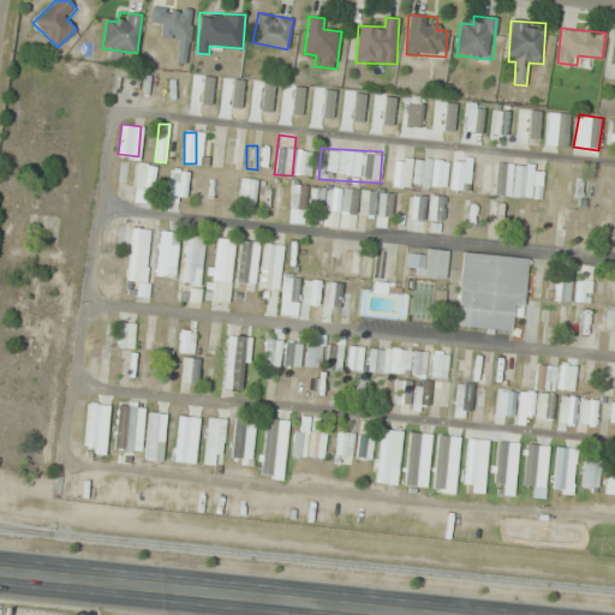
[(311,177),(314,151),(298,150),(296,174),(311,177)]
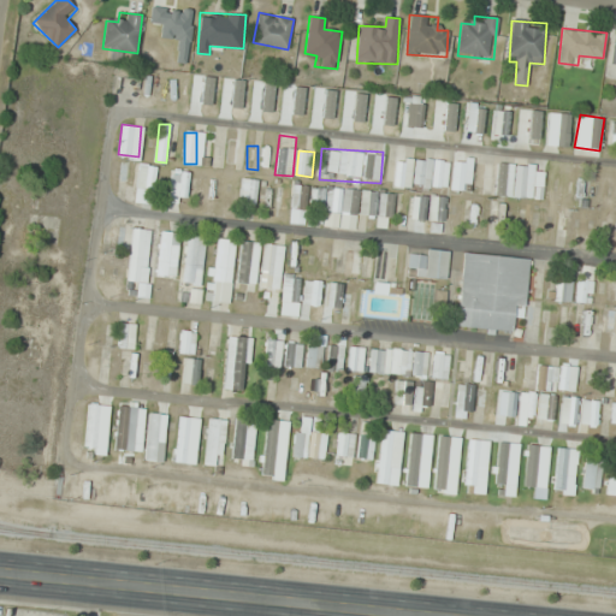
[(410,188),(415,159),(398,157),(394,185),(410,188)]
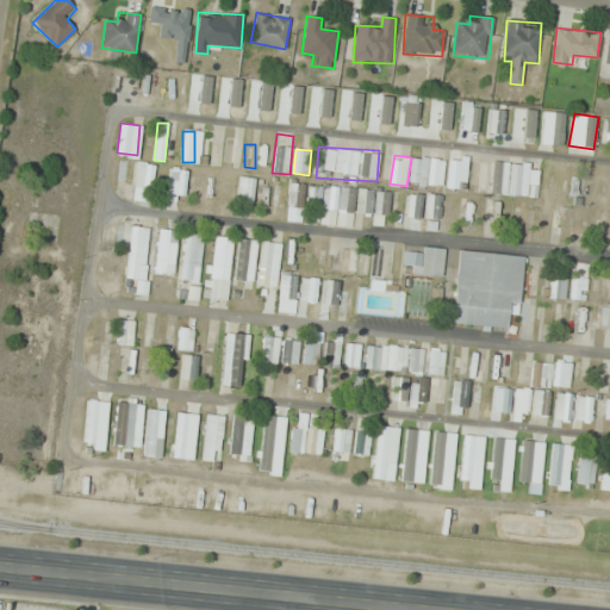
[(468,157),(449,156),(448,188),(466,190),(468,157)]
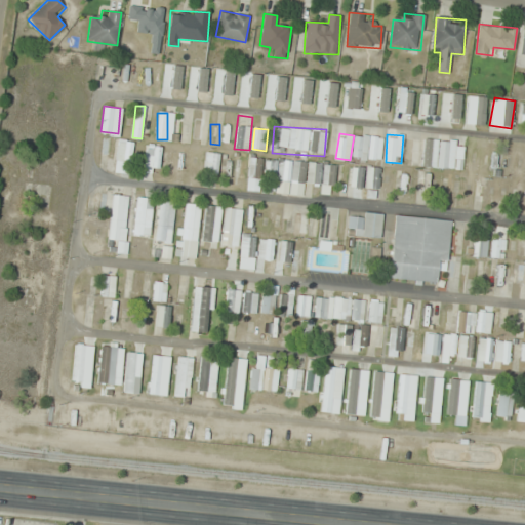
[(382,138),(356,135),(353,159),(379,163),(382,138)]
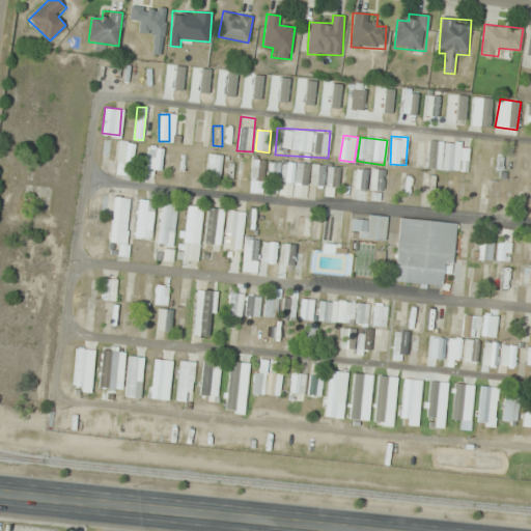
[(425,165),(425,139),(411,139),(411,165),(425,165)]
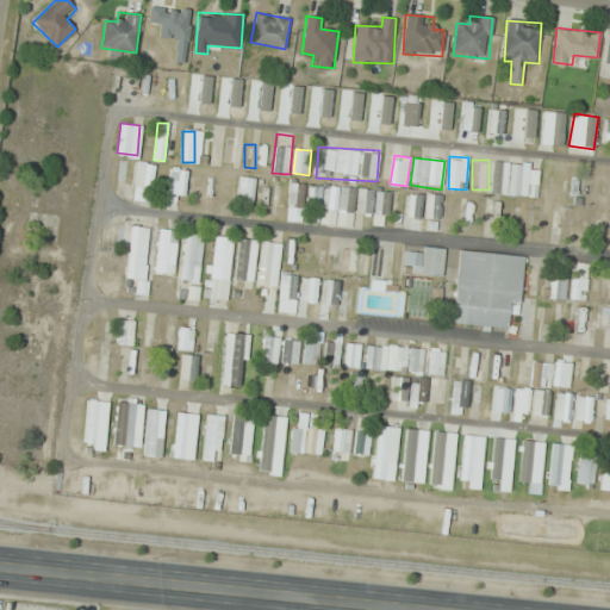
[(155,166),(138,163),(136,186),(153,188),(155,166)]
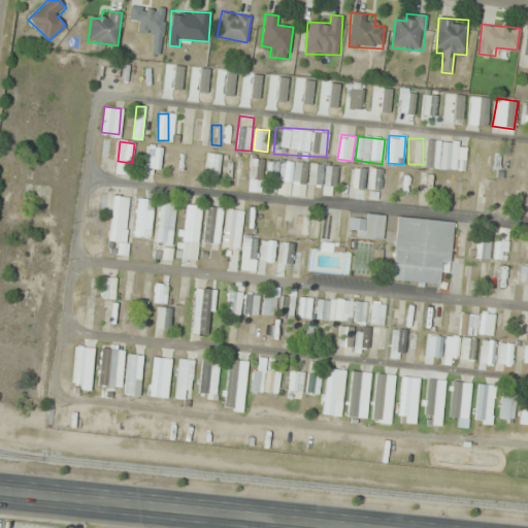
[(458,141),(440,141),(440,169),(458,169),(458,141)]
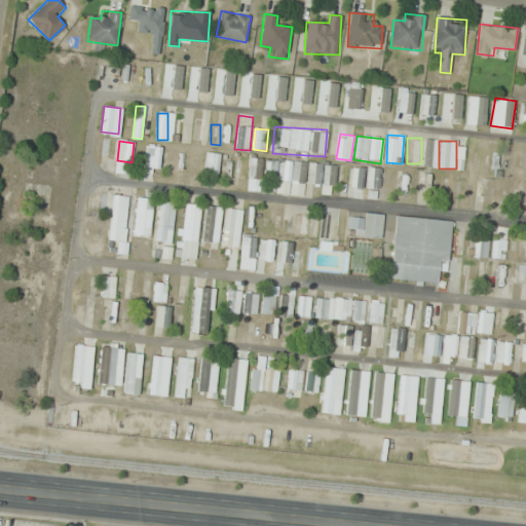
[(204,174),(219,175),(221,153),(207,152),(204,174)]
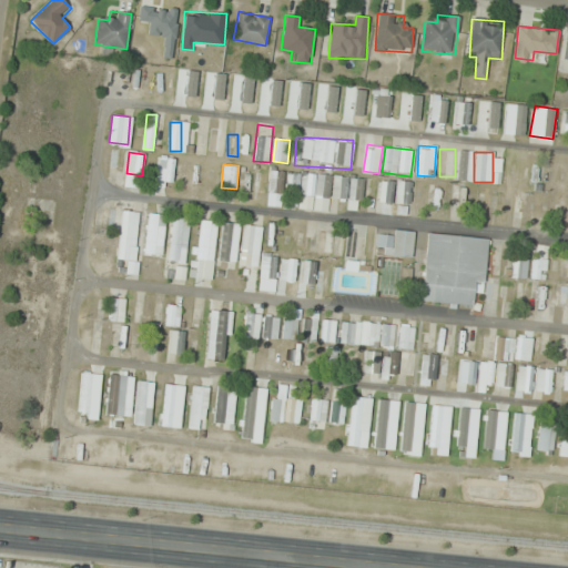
[(267,171),(261,170),(256,191),(264,192),(267,171)]
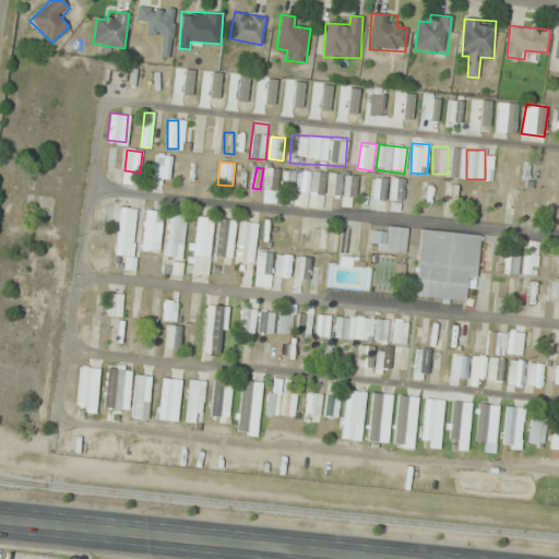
[(265,203),(277,203),(277,168),(265,168),(265,203)]
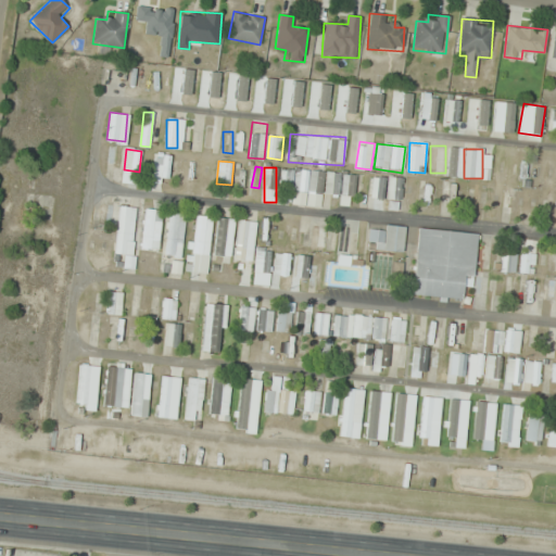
[(321,206),(321,194),(339,196),(340,173),(281,168),(279,193),(291,194),(291,204),(321,206)]
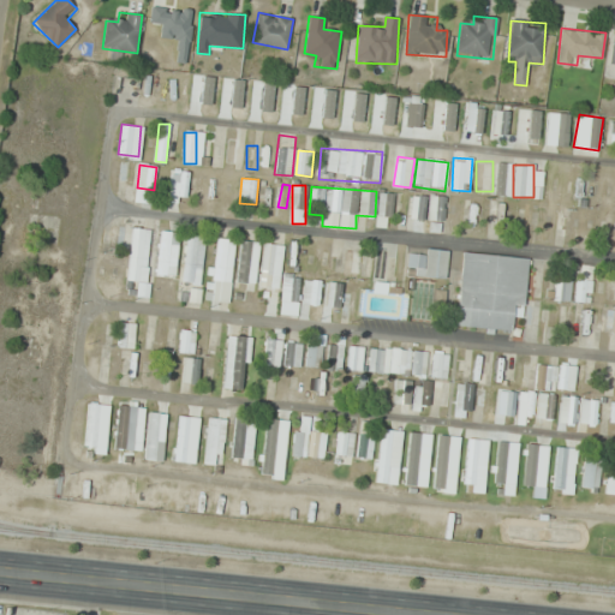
[(377,226),(392,226),(392,192),(377,192),(377,226)]
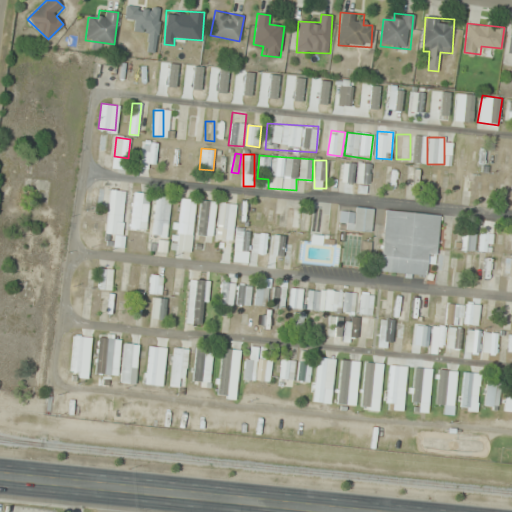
[(353,162),(342,162),(340,185),(352,185),(353,162)]
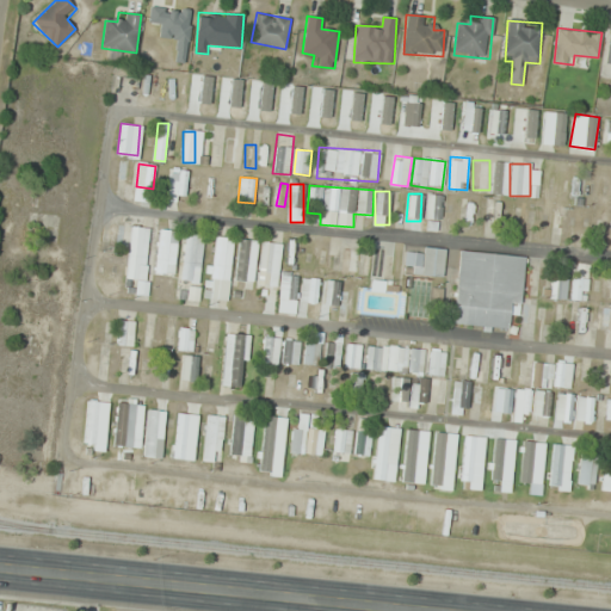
[(425,221),(442,221),(443,195),(427,193),(425,221)]
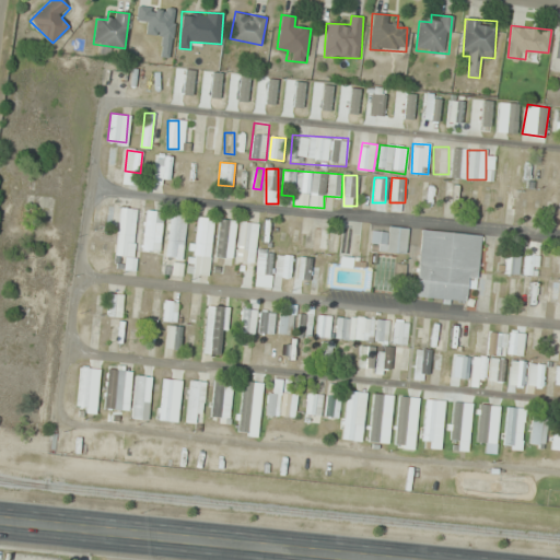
[(458,214),(459,183),(446,182),(445,213),(458,214)]
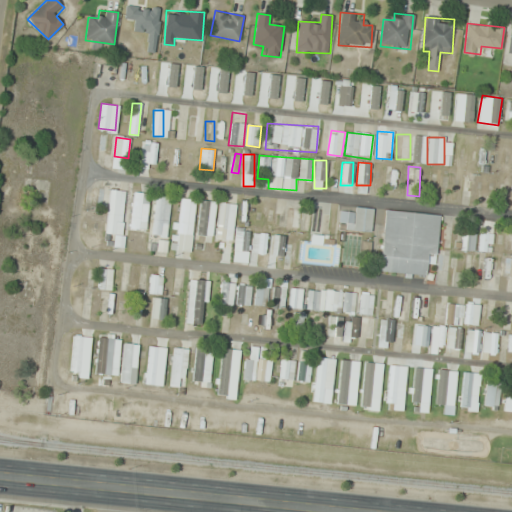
[(444,192),(452,192),(452,176),(444,176),(444,192)]
